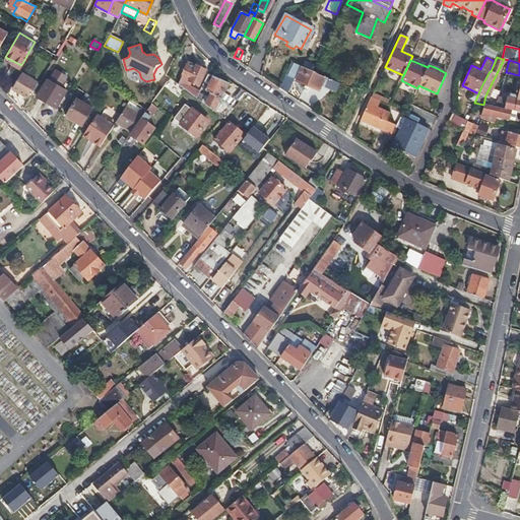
[(303,67),(314,72),(316,66),(306,62),(303,67)]
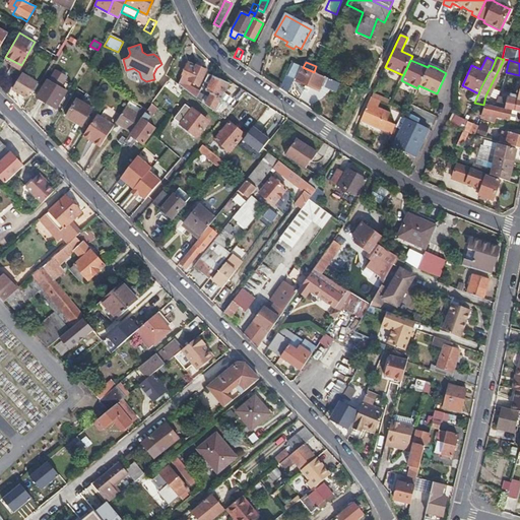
[(293,63),(281,89),(288,94),(296,79),(298,80),(298,81),(319,91),(321,85),(325,77),(314,72),(303,67),(293,63)]
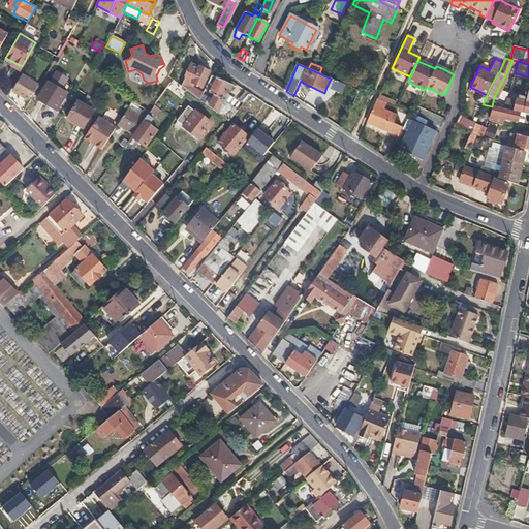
[(192,79),(191,81),(200,86),(208,71),(198,66),(198,67),(197,70),(190,66),(185,74),(192,79)]
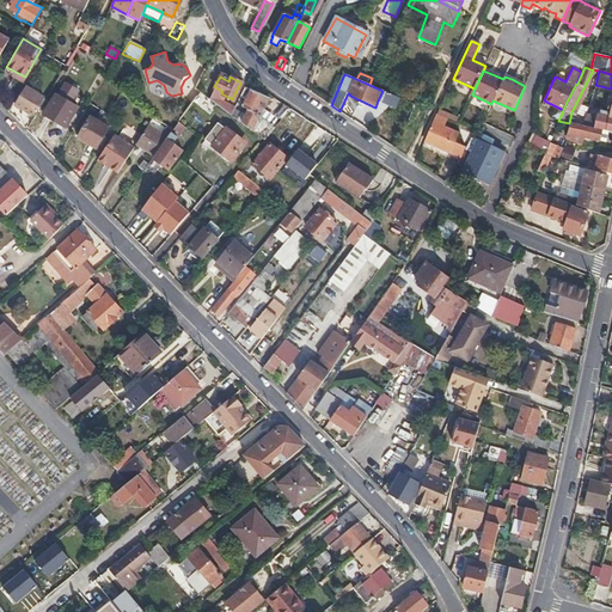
[(264,140),(281,121),(263,109),(268,98),(245,85),(233,108),(230,114),(233,116),(237,118),(264,140)]
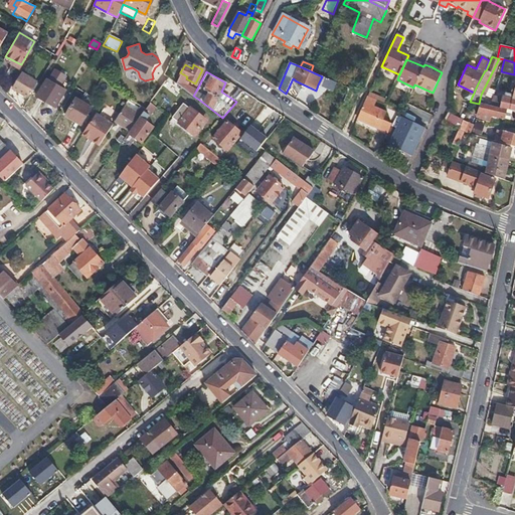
[(25,75),(20,78),(13,90),(28,98),(37,82),(25,75)]
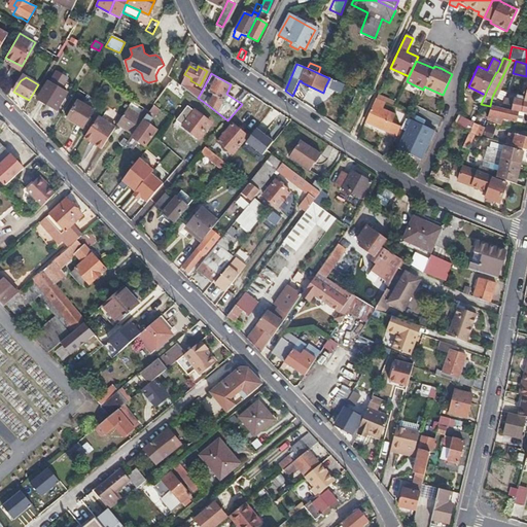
[(336,81),(329,78),(325,86),(332,90),(336,81)]
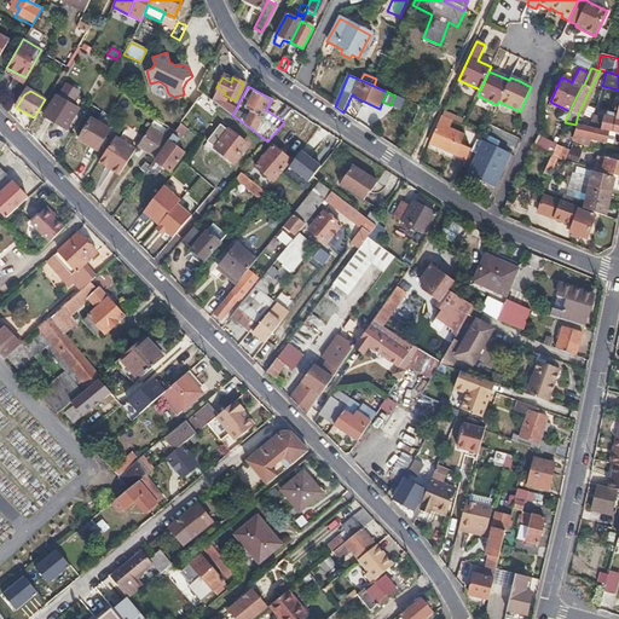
[(215,100),(204,93),(200,98),(231,123),(236,117),(232,115),(221,105),(218,103),(215,100)]
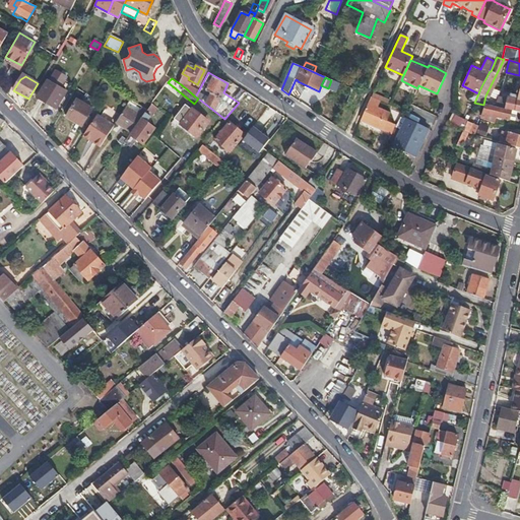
[(66,92),(47,80),(37,98),(56,109),(66,92)]
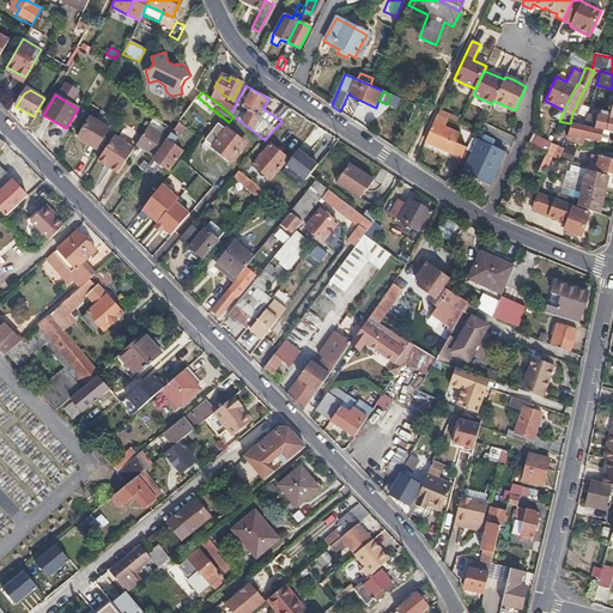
[(398,109),(401,101),(390,95),(387,104),(398,109)]
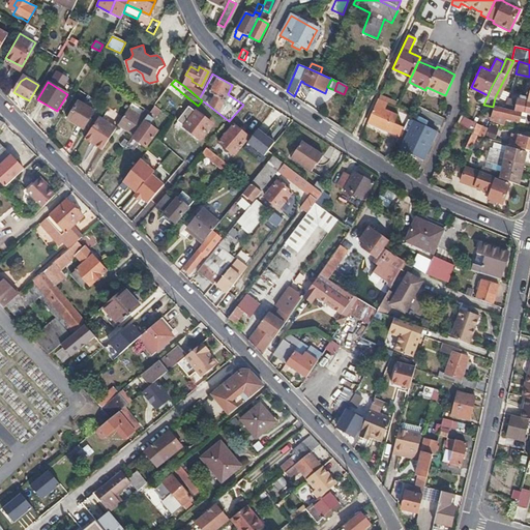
[(199,98),(202,93),(192,86),(189,90),(199,98)]
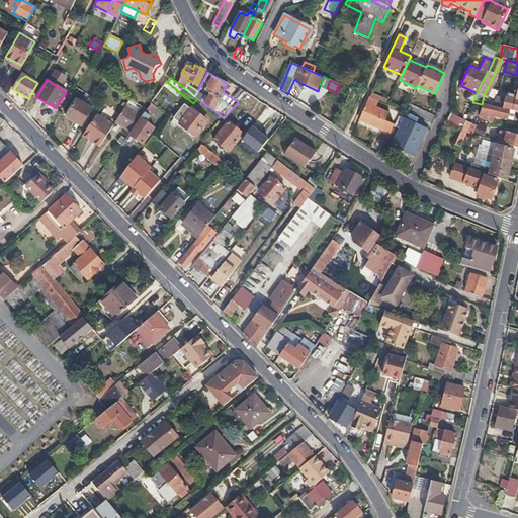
[(515,111),(517,111),(517,97),(516,97),(507,94),(507,97),(505,97),(504,99),(495,97),(493,106),(515,111)]
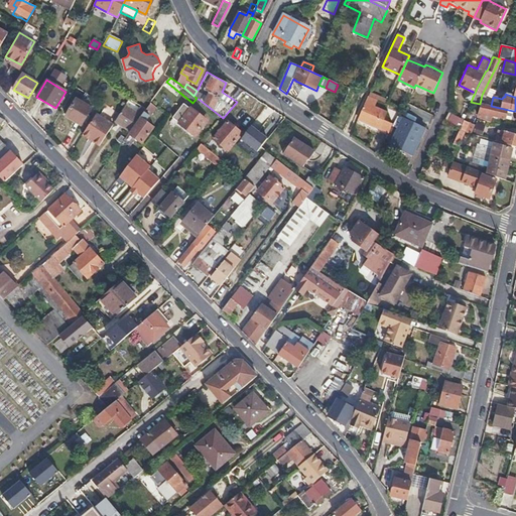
[(359,119),(389,132),(392,125),(384,121),(387,113),(374,107),(377,100),(369,96),(362,111),(359,119)]
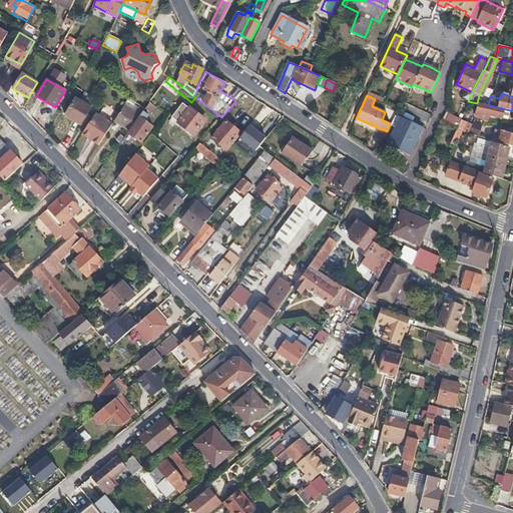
[(90,107),(74,98),(64,115),(81,124),(90,107)]
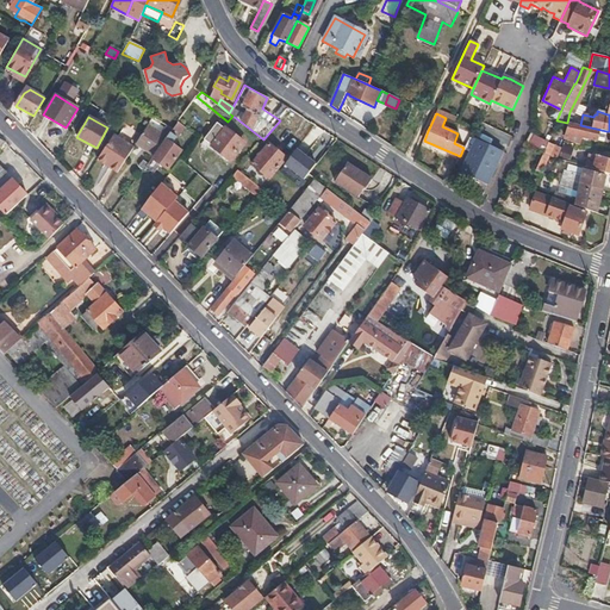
[(470,137),(473,130),(458,123),(446,118),(442,126),(458,134),(454,143),(464,148),(470,137)]
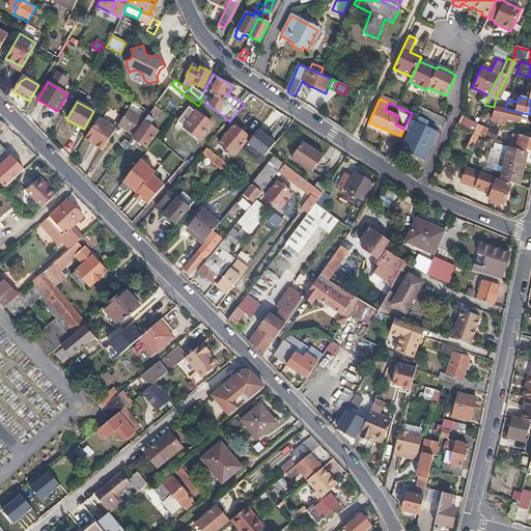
[(149,115),(132,104),(119,122),(137,133),(144,122),(149,115)]
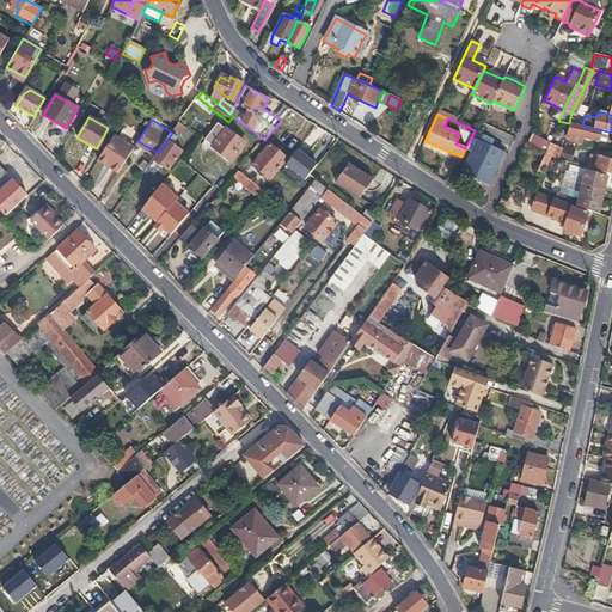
[(554,133),(567,138),(570,123),(569,123),(558,121),(555,129),(554,133)]
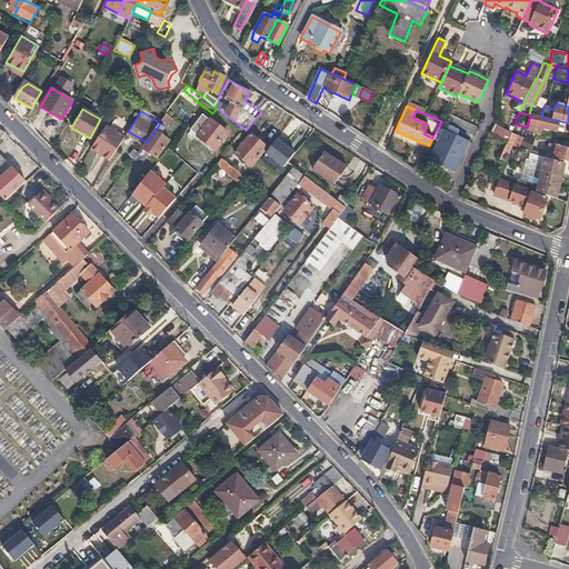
[(563,131),(566,122),(541,117),(538,117),(531,115),(530,115),(527,128),(527,129),(539,133),(541,126),(563,131)]
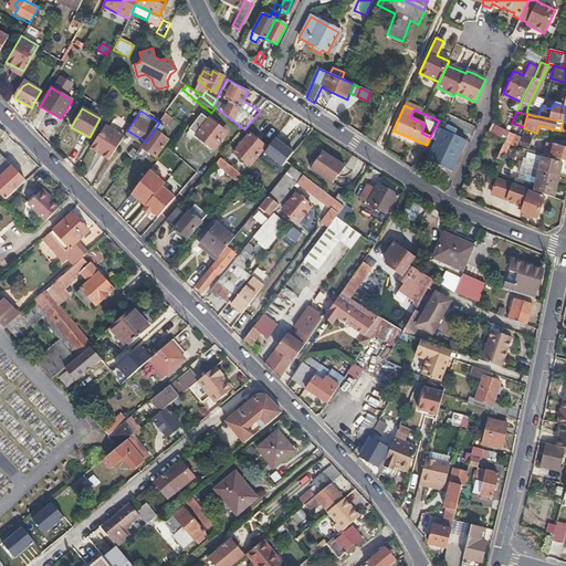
[(154,130),(159,135),(166,127),(177,135),(182,128),(165,115),(159,123),(154,130)]
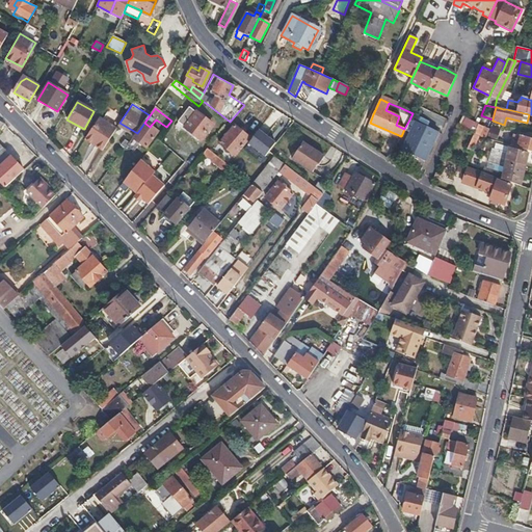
[(212,126),(188,108),(177,124),(201,141),(212,126)]
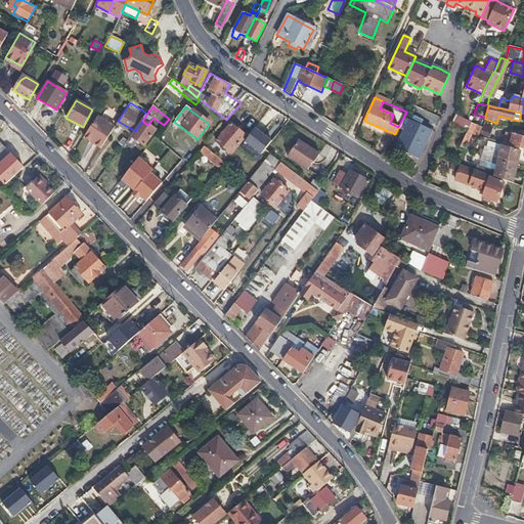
[(98,116),(84,136),(100,147),(115,126),(98,116)]
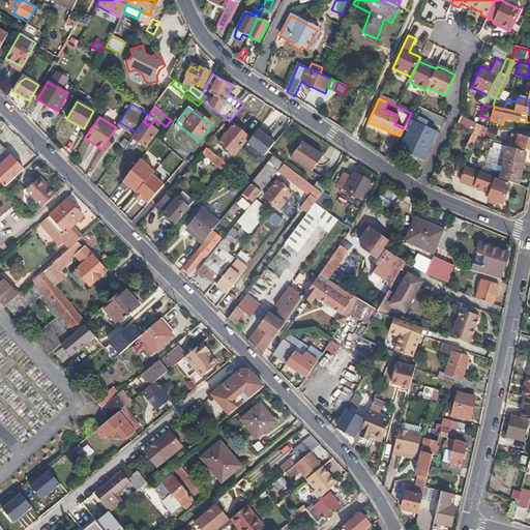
[(400,136),(396,142),(402,145),(413,121),(408,119),(403,128),(400,136)]
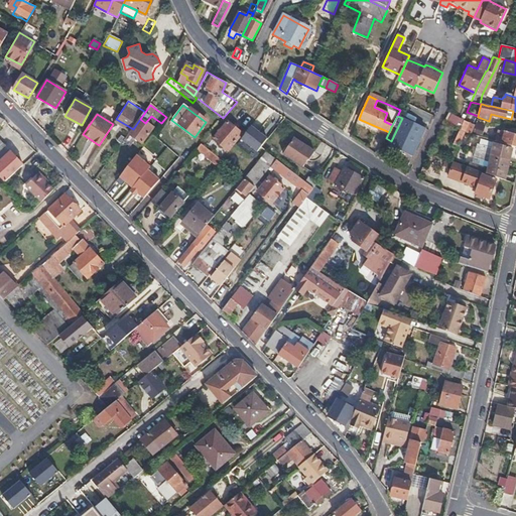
[(402,118),(391,141),(388,149),(410,159),(425,129),(402,118)]
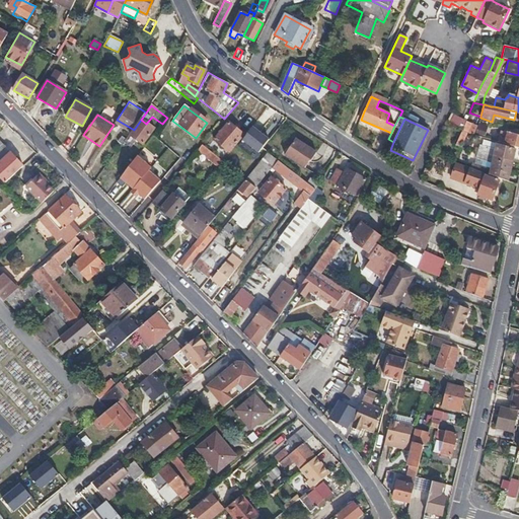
[(134,130),(130,135),(144,146),(154,130),(146,124),(141,120),(134,130)]
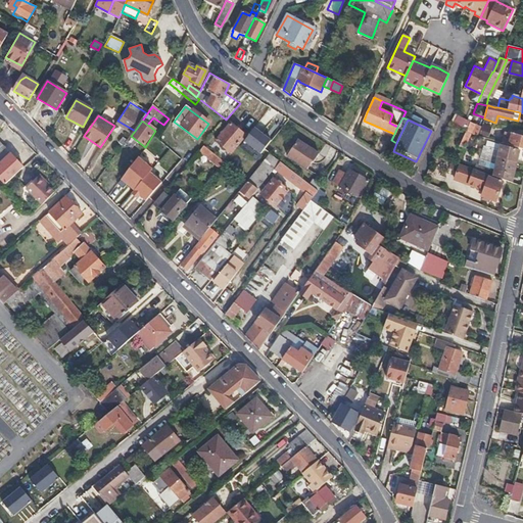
[(494,132),(496,125),(483,122),(481,127),(480,128),(494,132)]
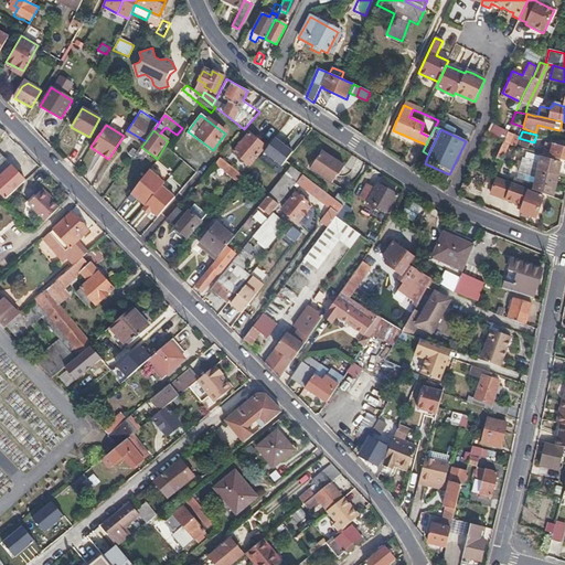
[(507,132),(503,140),(501,144),(509,146),(513,135),(507,132)]
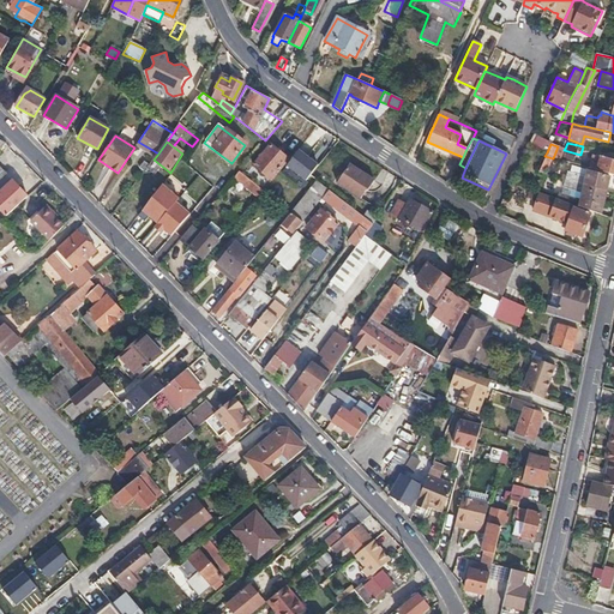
[(289,160),(271,145),(253,166),(271,181),(289,160)]
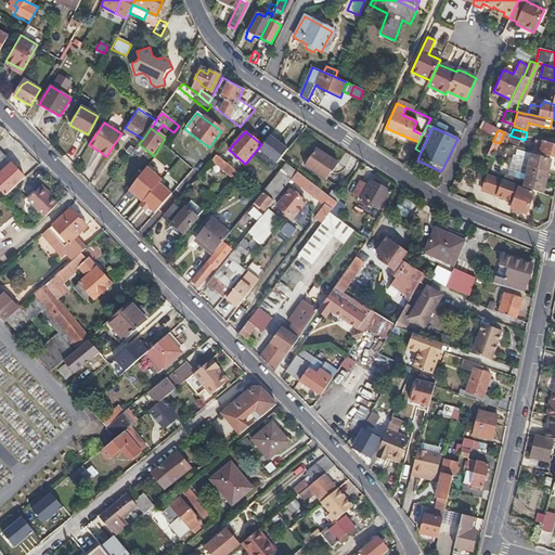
[(507,145),(510,136),(511,134),(504,132),(500,143),(507,145)]
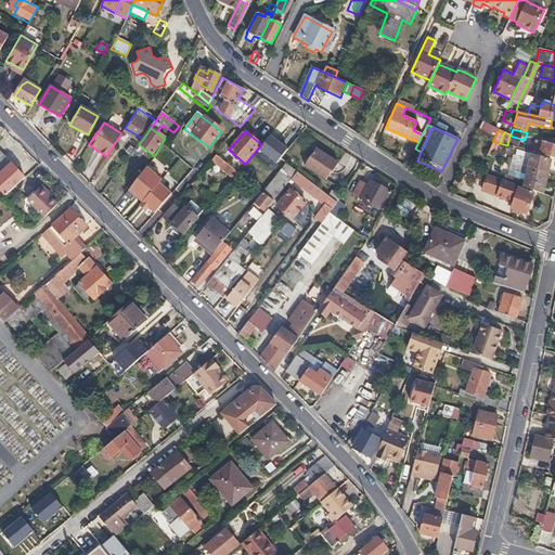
[(270,134),(259,150),(278,164),(288,149),(270,134)]
